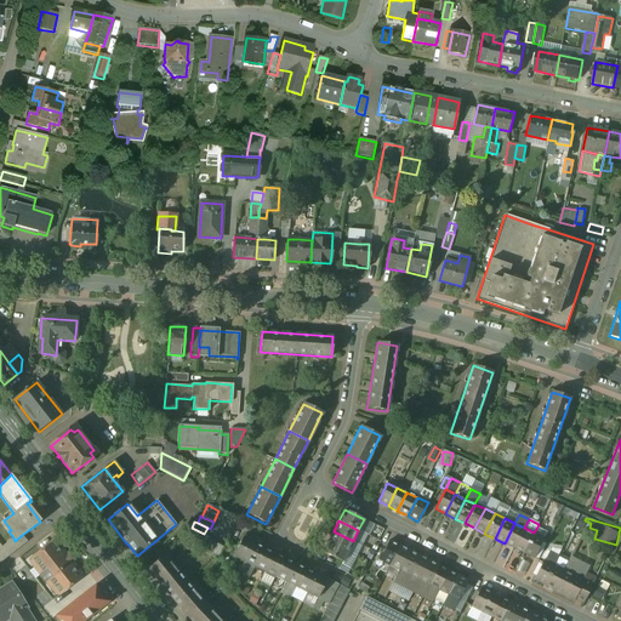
[(514,523),(505,543),(514,548),(524,528),(514,523)]
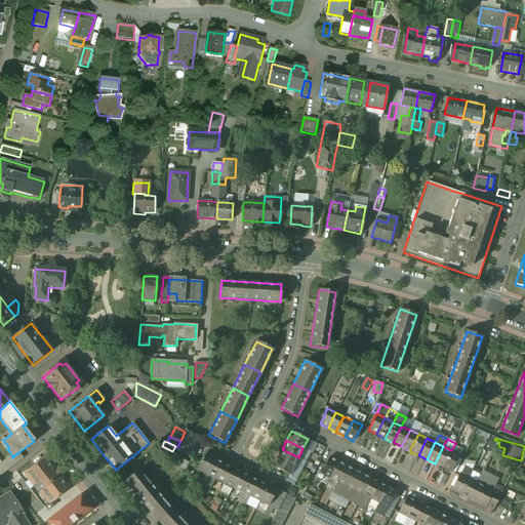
[(454,445),(451,450),(459,454),(462,449),(454,445)]
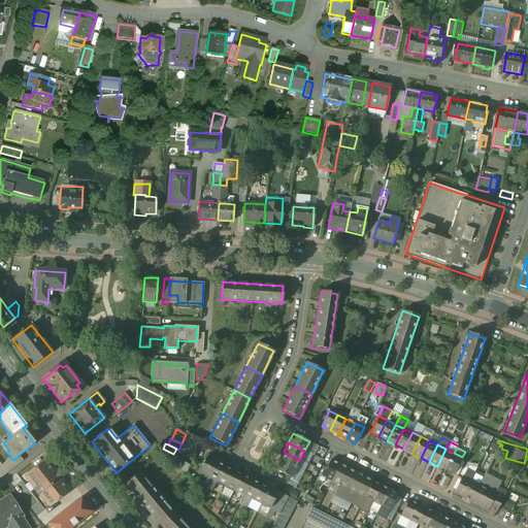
[(446,449),(437,466),(446,470),(454,453),(446,449)]
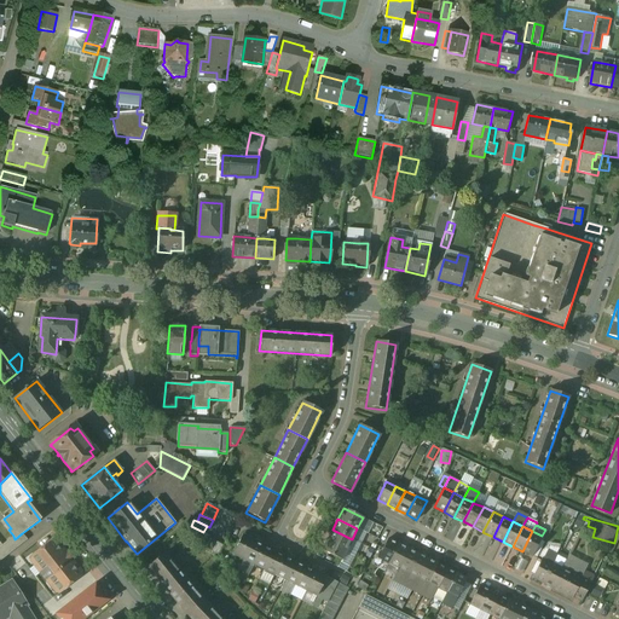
[(352,539),(333,530),(327,541),(346,550),(352,539)]
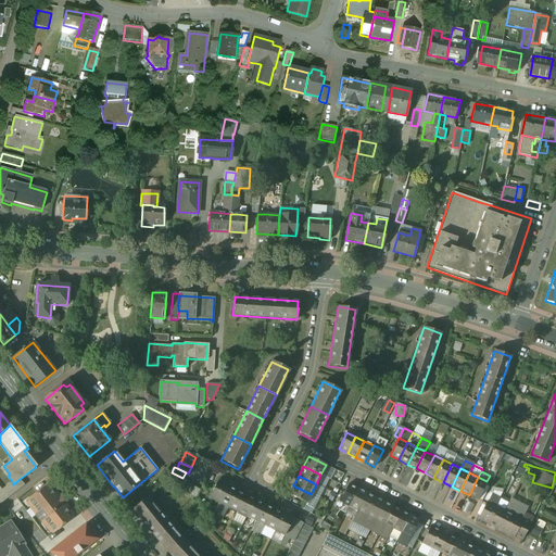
[(478,477),(469,495),(478,500),(487,481),(478,477)]
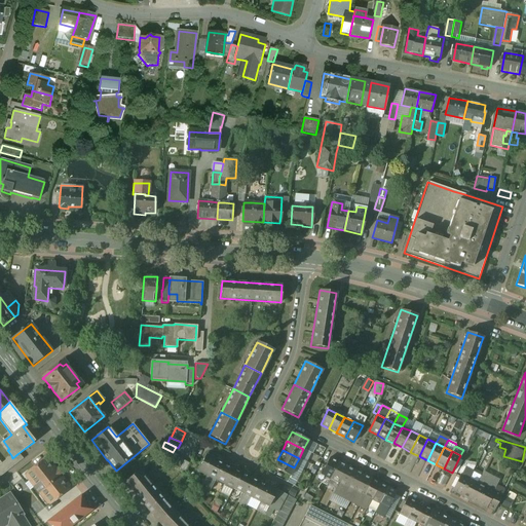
[(1,463),(0,461),(0,477),(23,459),(19,453),(12,458),(11,455),(1,463)]
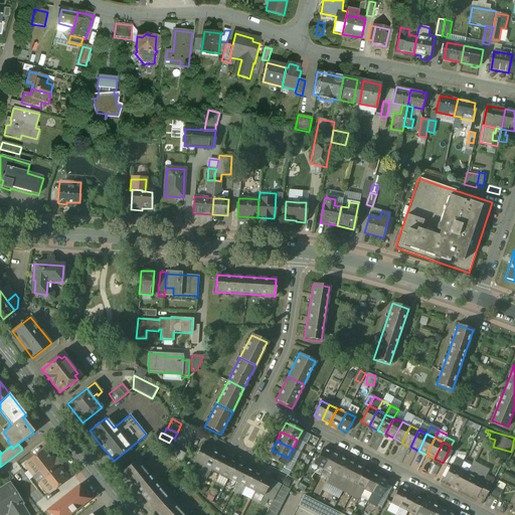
[(176,448),(171,446),(166,455),(171,457),(175,450),(176,448)]
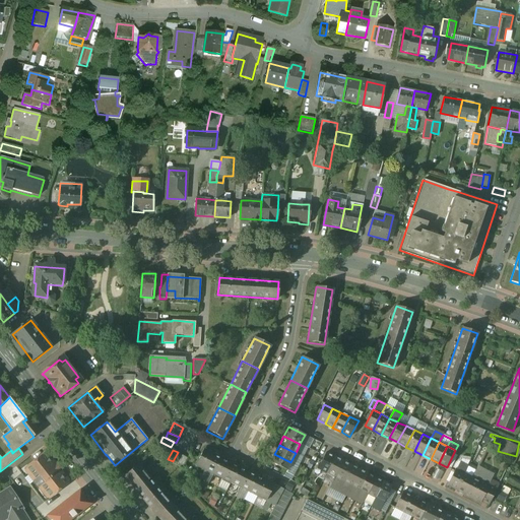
[(212,454),(203,450),(195,466),(204,470),(212,454)]
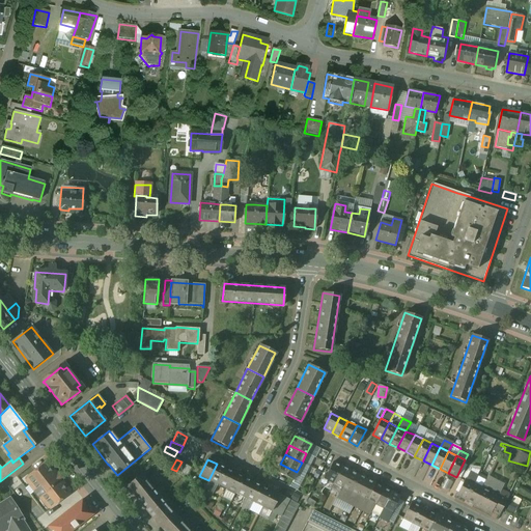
[(333,462),(324,478),(332,483),(341,467),(333,462)]
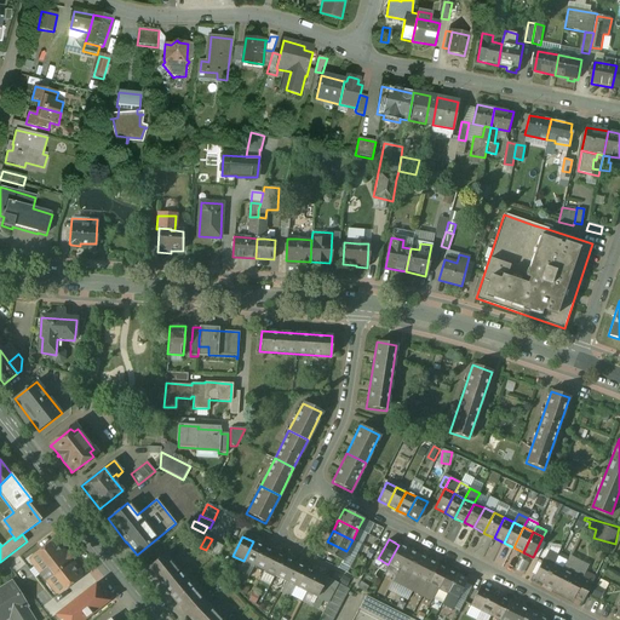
[(53,541),(32,558),(38,566),(38,572),(39,572),(40,572),(42,572),(49,580),(49,585),(53,586),(59,593),(81,578),(81,573),(79,569),(79,566),(76,566),(73,561),(73,555),(67,554),(63,549),(63,546),(61,546),(57,541),(53,541)]
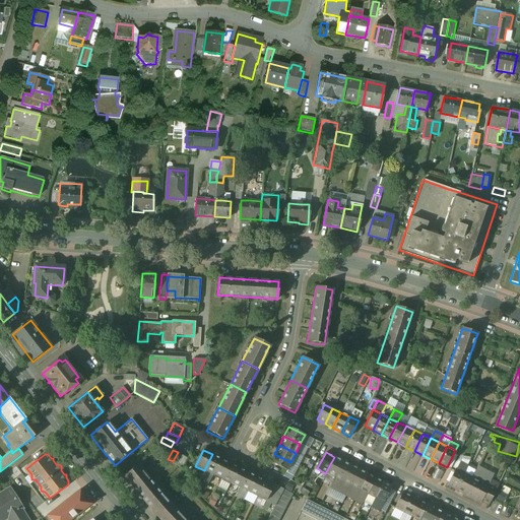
[(187,459),(177,454),(173,461),(172,464),(182,469),(187,459)]
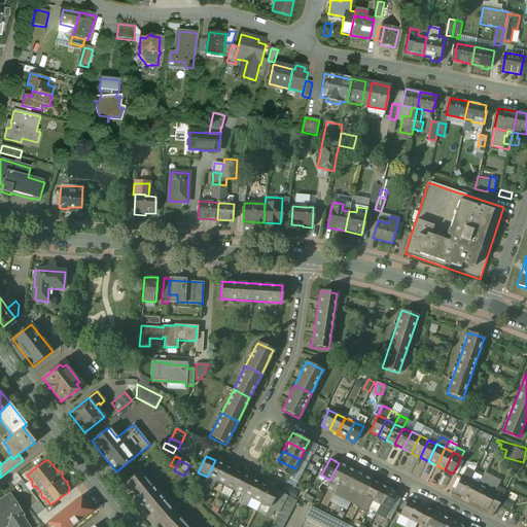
[(215,460),(207,477),(215,482),(223,464),(215,460)]
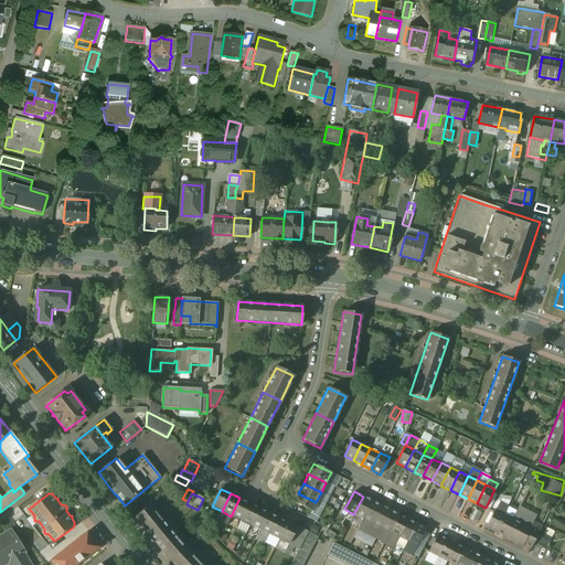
[(316,502),(298,493),(294,502),(311,511),(316,502)]
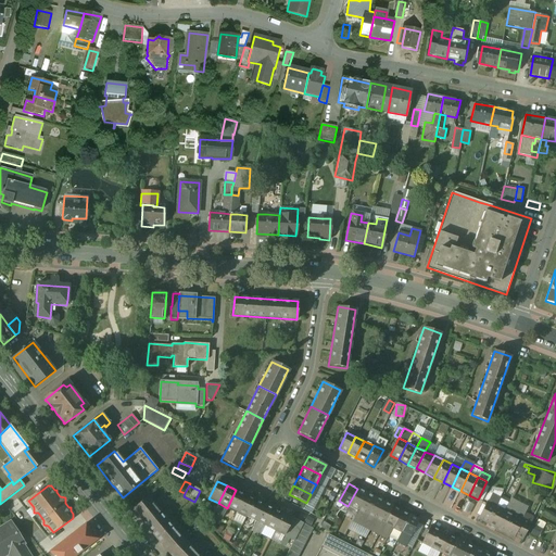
[(357,489),(348,506),(356,510),(366,493),(357,489)]
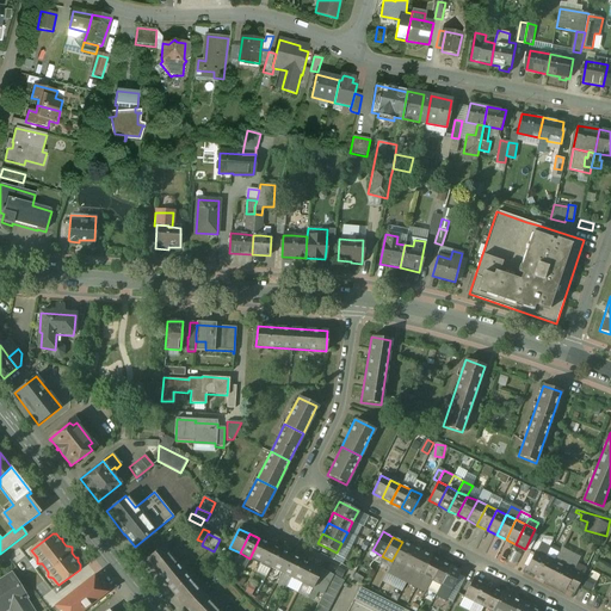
[(269,544),(259,538),(250,559),(259,563),(269,544)]
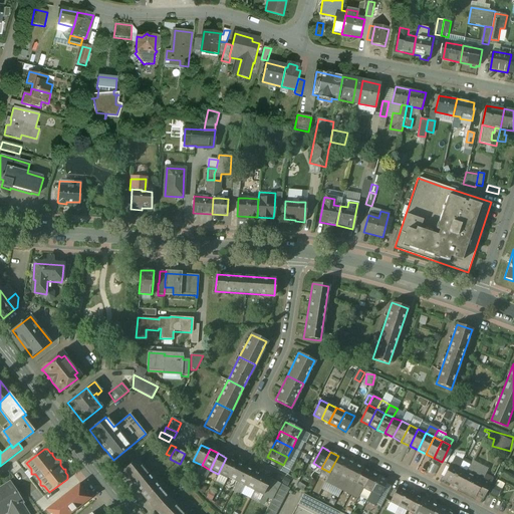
[(345,459),(338,456),(329,472),(337,476),(345,459)]
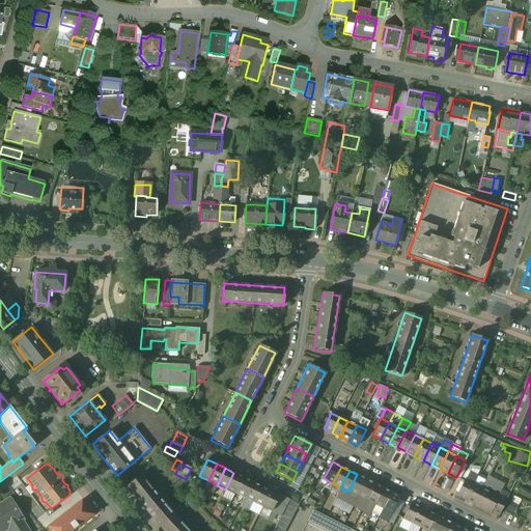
[(233,473),(225,490),(234,494),(243,477),(233,473)]
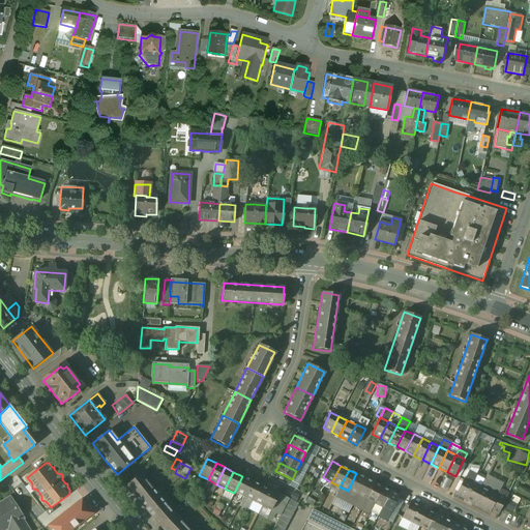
[(365,478),(356,473),(348,491),(356,495),(365,478)]
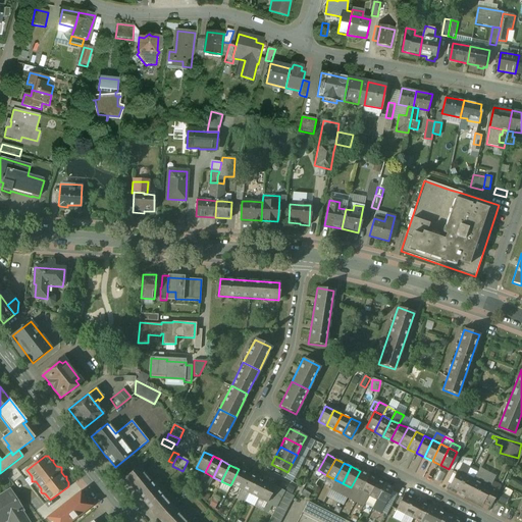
[(138,467),(123,478),(142,501),(155,489),(138,467)]
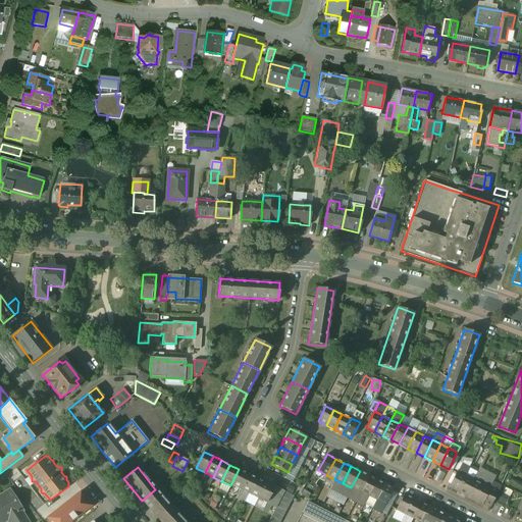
[(494,484),(499,475),(483,468),(479,476),(494,484)]
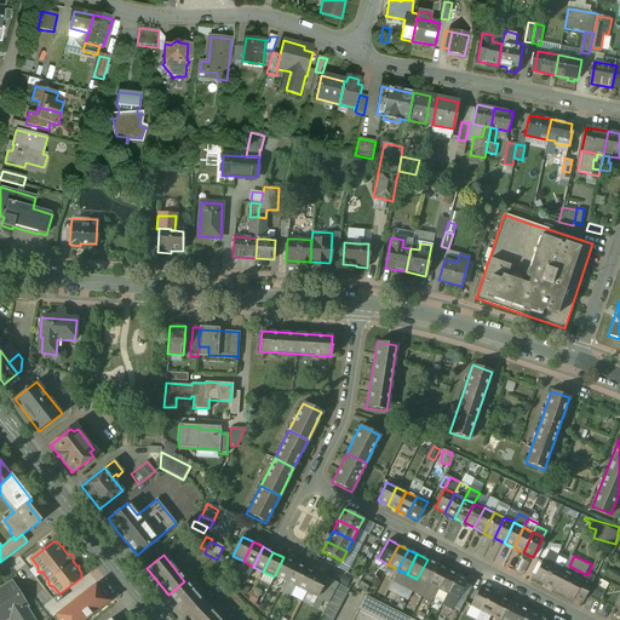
[(283,557),(274,577),(283,581),(293,562),(283,557)]
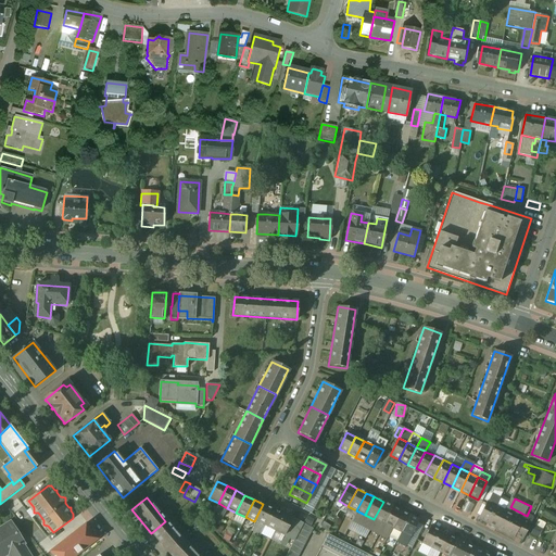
[(383,502),(374,519),(382,523),(392,506),(383,502)]
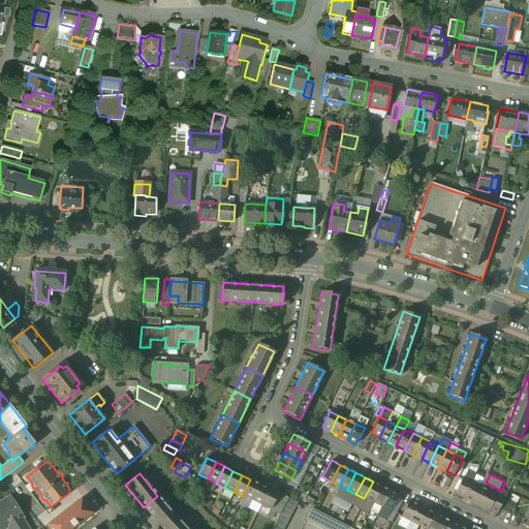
[(471,481),(463,477),(455,494),(463,498),(471,481)]
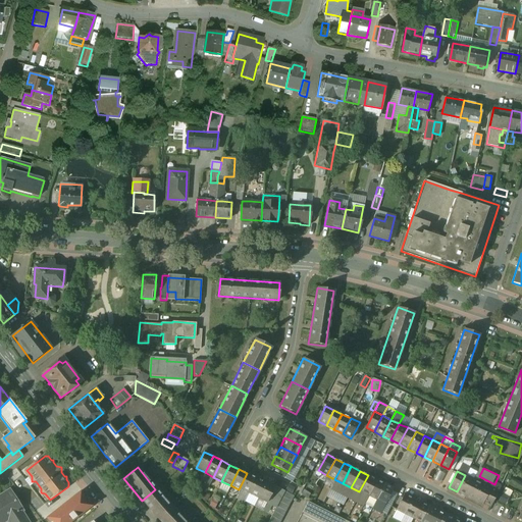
[(205,472),(200,481),(201,482),(201,480),(209,484),(208,486),(213,477),(205,472)]
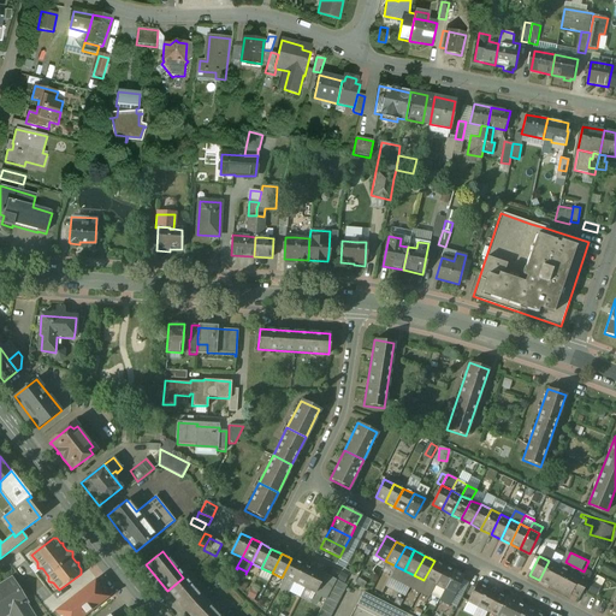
[(302,563),(291,558),(282,578),(292,582),(302,563)]
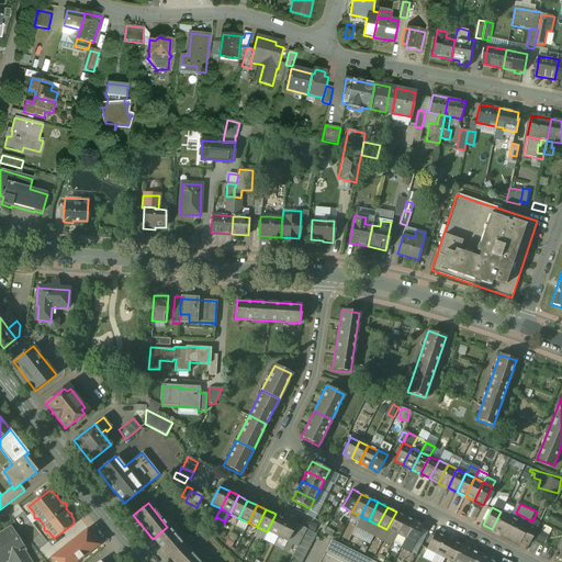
[(404,516),(396,512),(386,529),(395,534),(404,516)]
